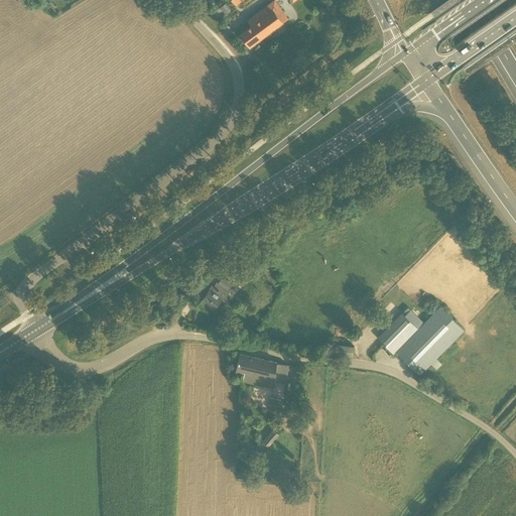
[(250,47),(281,22),(273,11),(278,6),(273,0),(272,0),(270,2),(247,20),(252,25),(241,34),(250,47)]
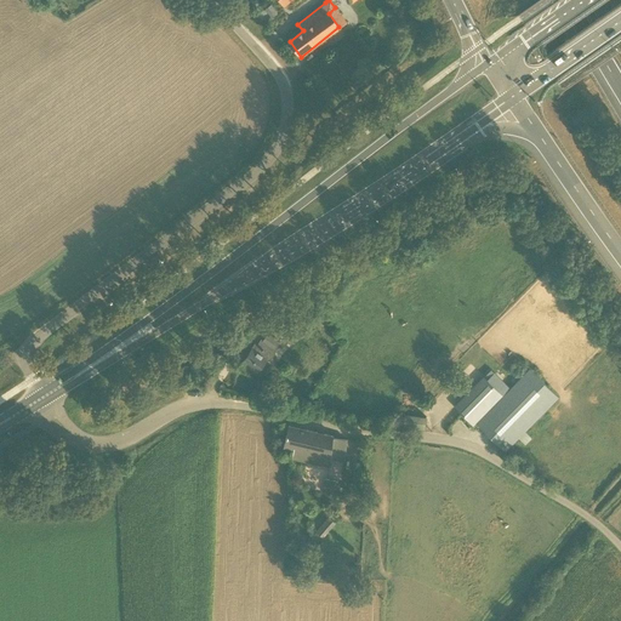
[(278,13),(271,5),(266,9),(272,17),(278,13)]
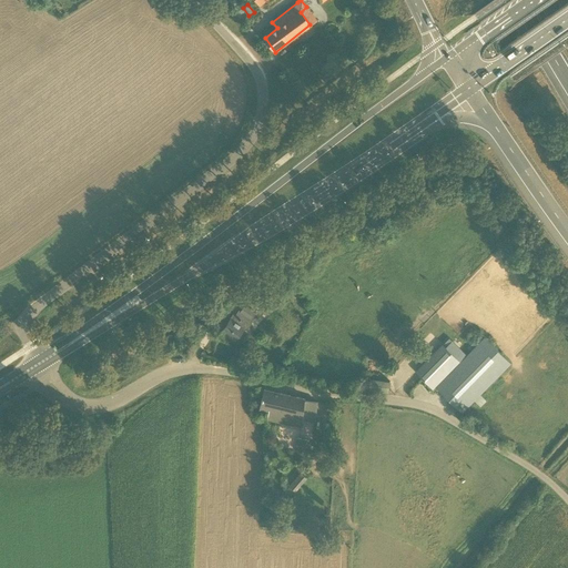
[(294,282),(286,286),(292,296),(300,292),(294,282)]
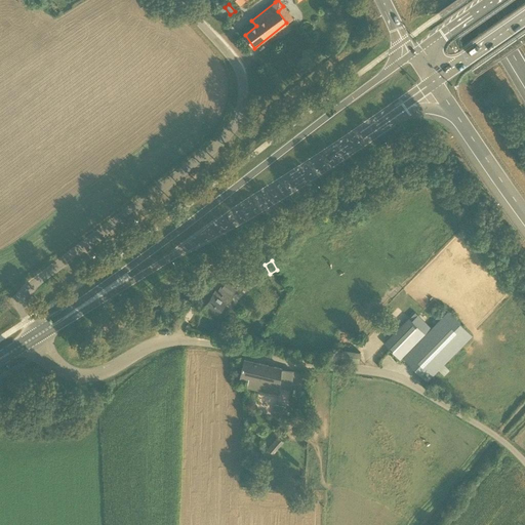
[(233,295),(233,294),(237,288),(227,281),(223,288),(224,289),(220,292),(216,289),(205,306),(218,315),(219,313),(226,304),(228,304),(229,303),(231,301),(233,298),(233,295)]
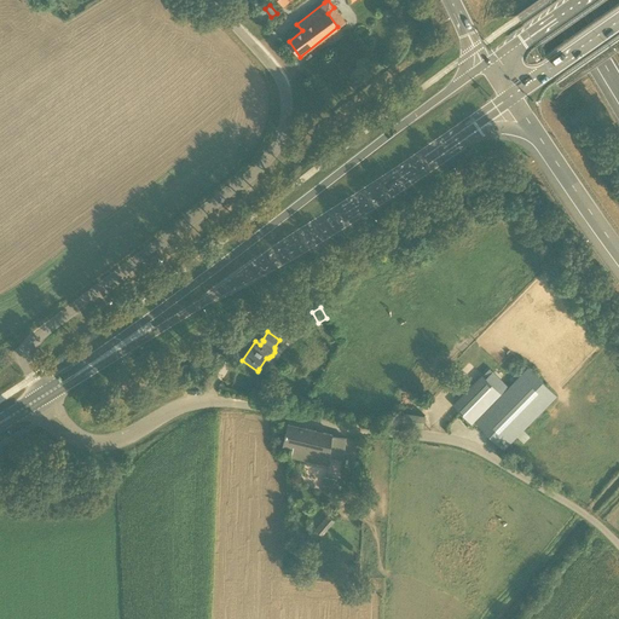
[(503,450),(556,395),(527,368),(515,381),(498,365),(492,371),(490,370),(453,406),(472,423),(474,421),(503,450)]
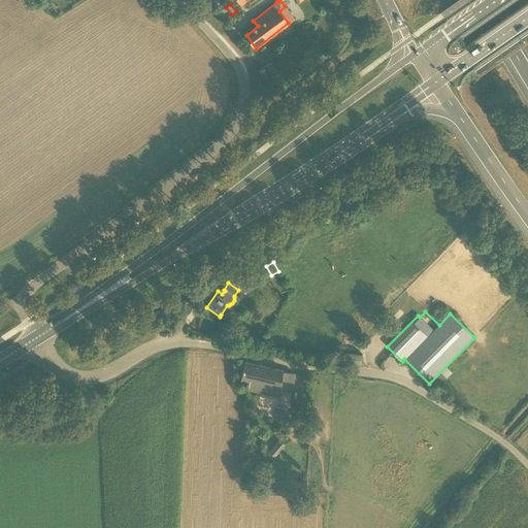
[(361,365),(363,355),(344,352),(342,363),(361,365)]
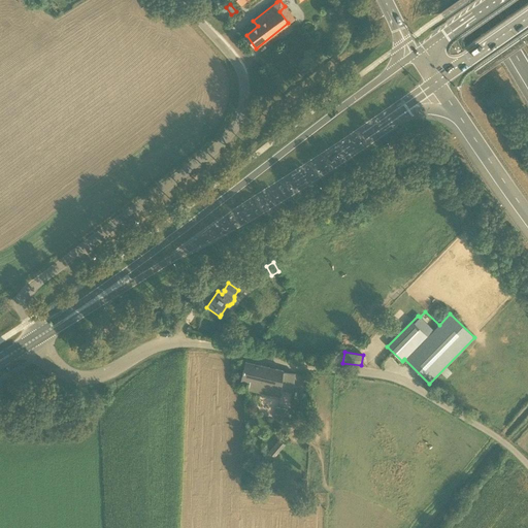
[(284,373),(284,371),(245,362),(241,381),(251,383),(249,391),(281,398),(282,389),(293,391),(295,374),(284,373)]
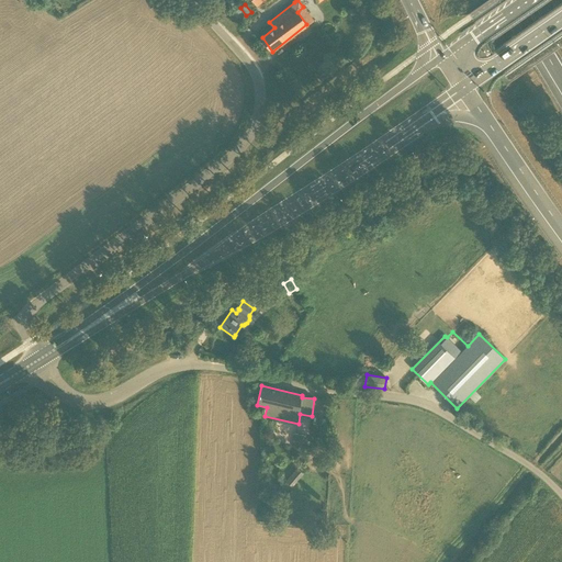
[(303,435),(294,434),(293,445),(293,446),(302,447),(303,435)]
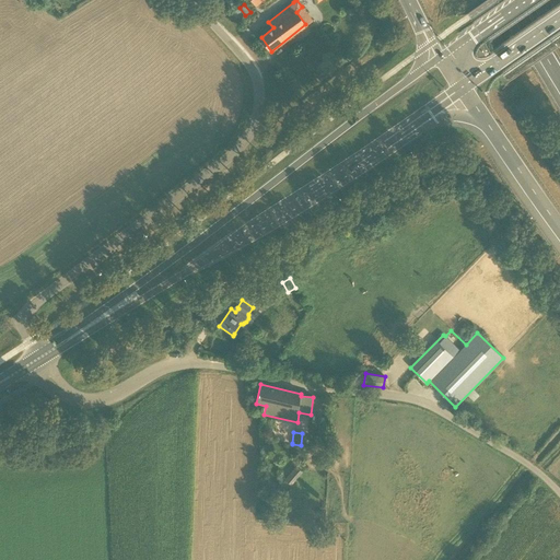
[(286,480),(291,486),(303,471),(295,466),(286,480)]
